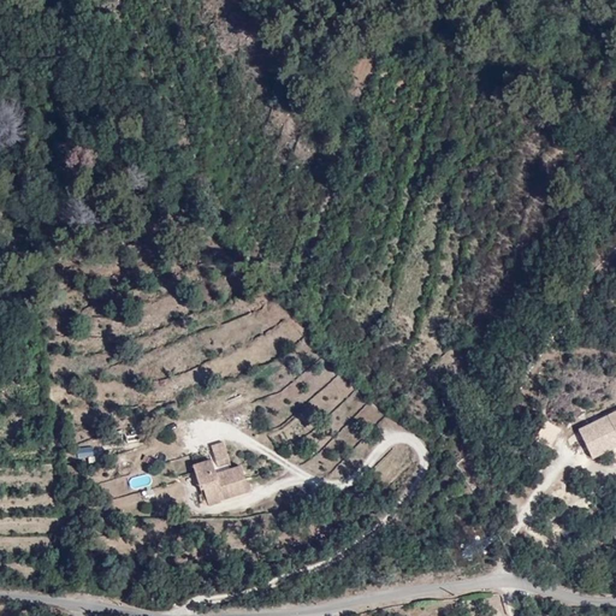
[(461,381),(451,377),(446,385),(455,391),(461,381)]
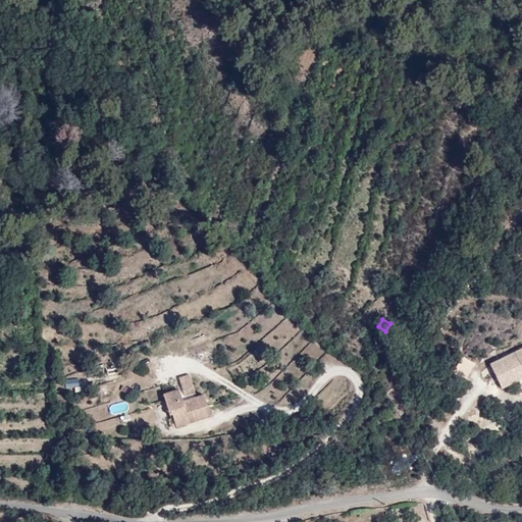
[(255,350),(263,359),(269,354),(261,345),(255,350)]
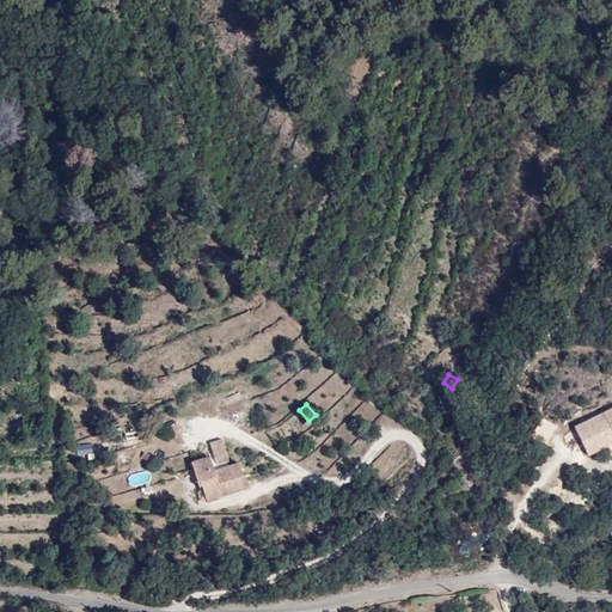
[(611,446),(611,409),(576,426),(591,456),(611,446)]
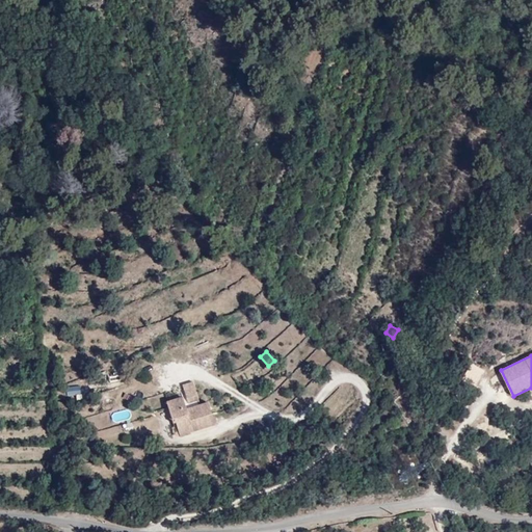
[(193,383),(184,387),(188,403),(185,404),(183,396),(166,401),(173,422),(175,421),(180,437),(191,434),(190,432),(215,424),(209,402),(201,404),(193,383)]
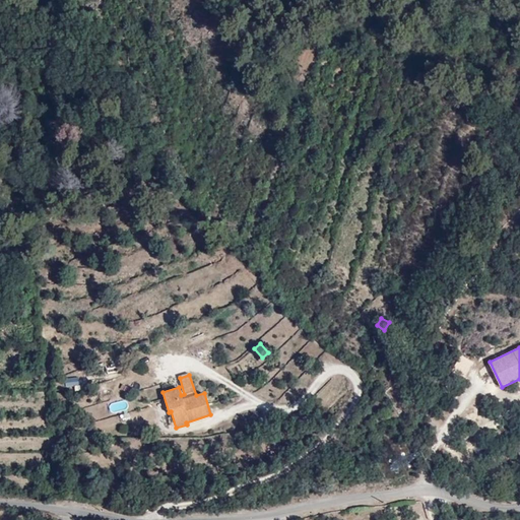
[(79,377),(64,378),(65,389),(80,388),(79,377)]
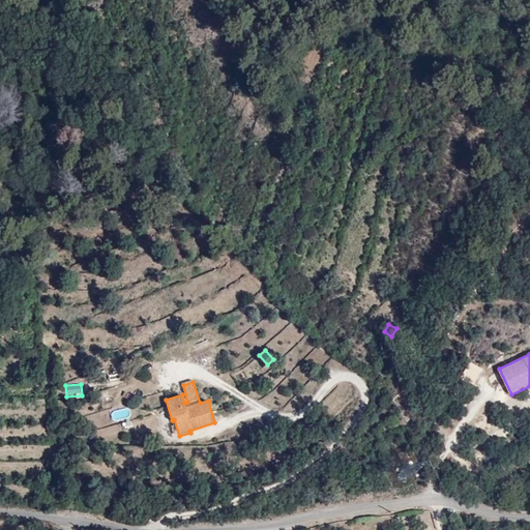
All buildings are outlined.
